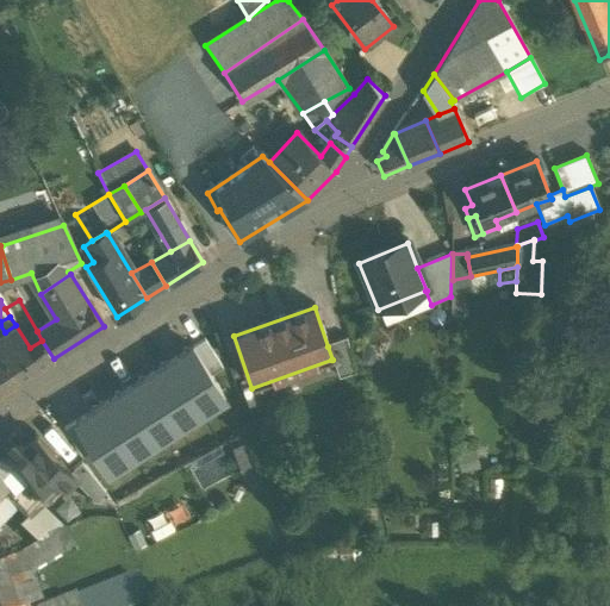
[(30,348),(16,325),(5,332),(0,335),(0,351),(18,381),(54,358),(42,341),(30,348)]
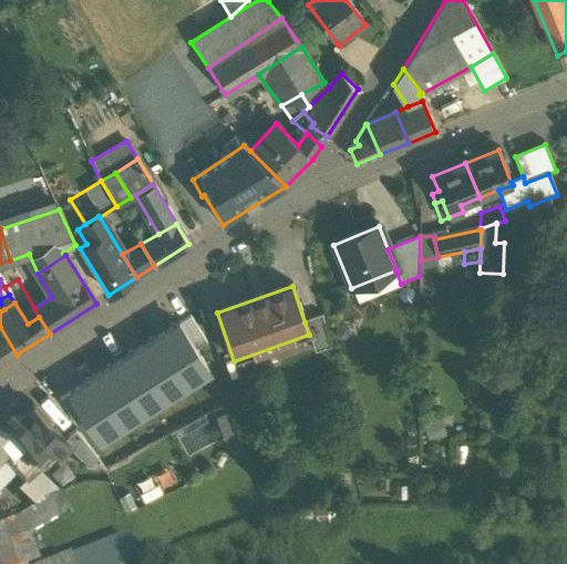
[(322,317),(305,322),(309,335),(308,335),(316,355),(329,350),(322,317)]
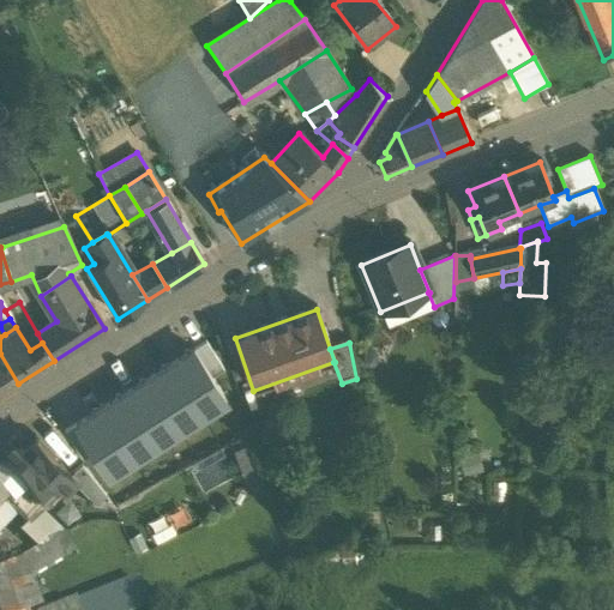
[(194,354),(212,382),(224,374),(206,346),(194,354)]
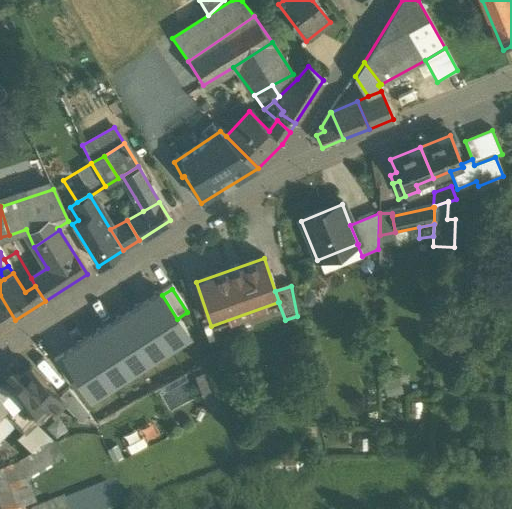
[(0,295),(0,330),(15,320),(0,295)]
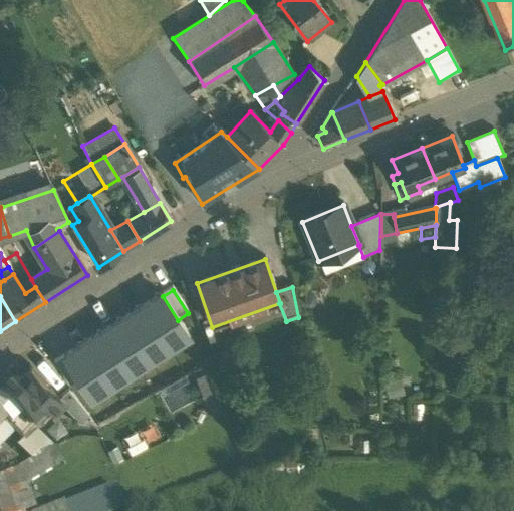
[(170,351),(190,338),(178,320),(163,296),(143,309),(170,351)]
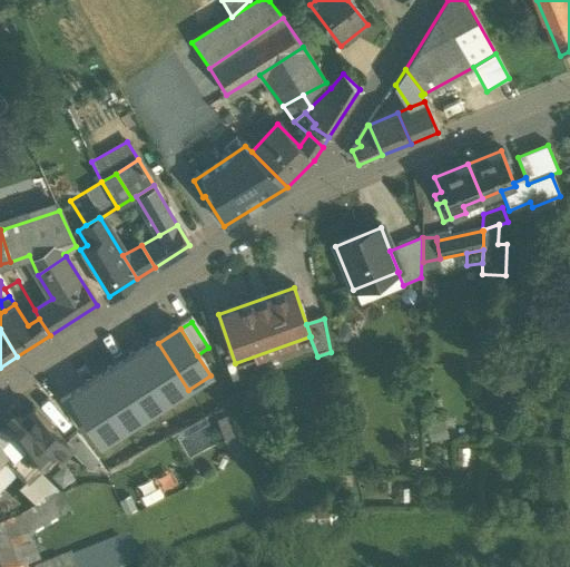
[(167,403),(188,390),(158,343),(137,357),(167,403)]
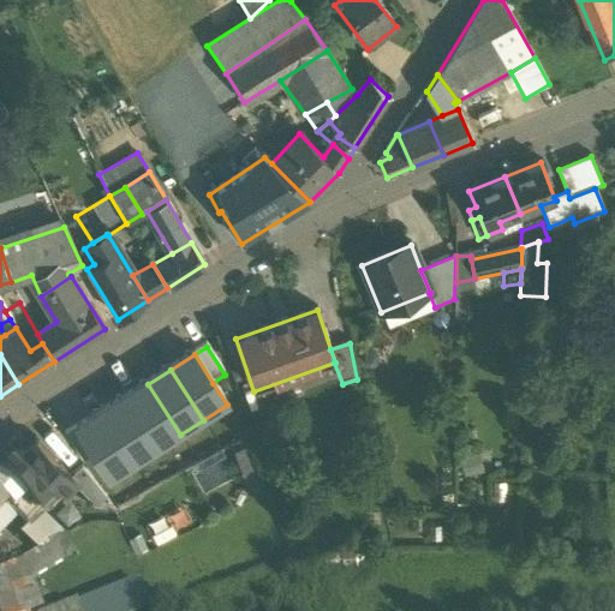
[(156,450),(180,435),(148,384),(124,400),(156,450)]
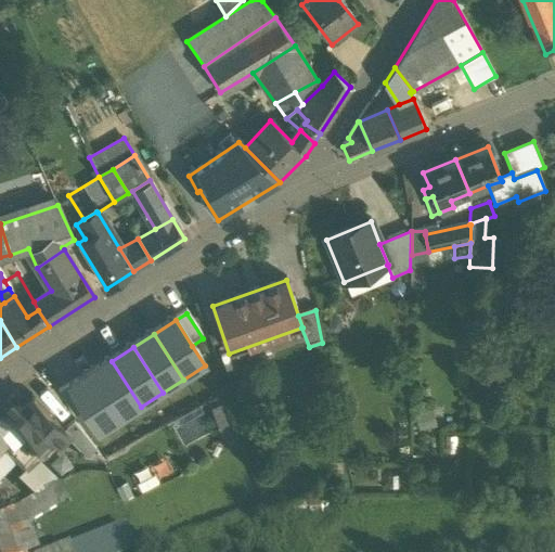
[(119,420),(141,407),(112,361),(91,374),(119,420)]
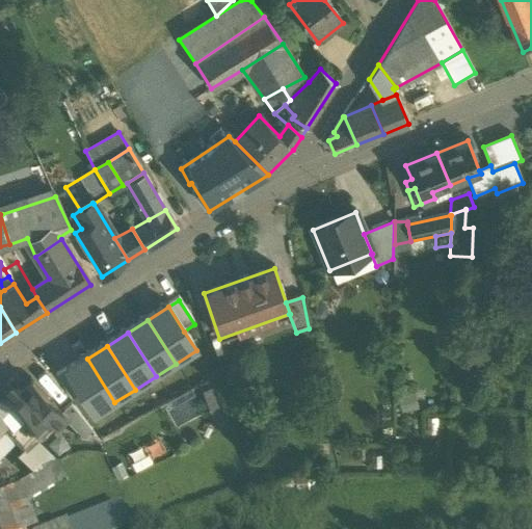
[(95,415),(114,402),(87,359),(67,372),(82,396),(95,415)]
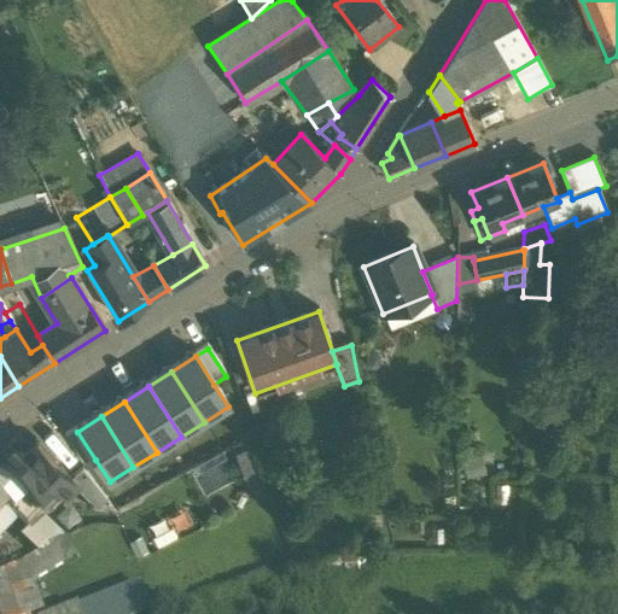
[(83,467),(95,460),(77,432),(65,439),(83,467)]
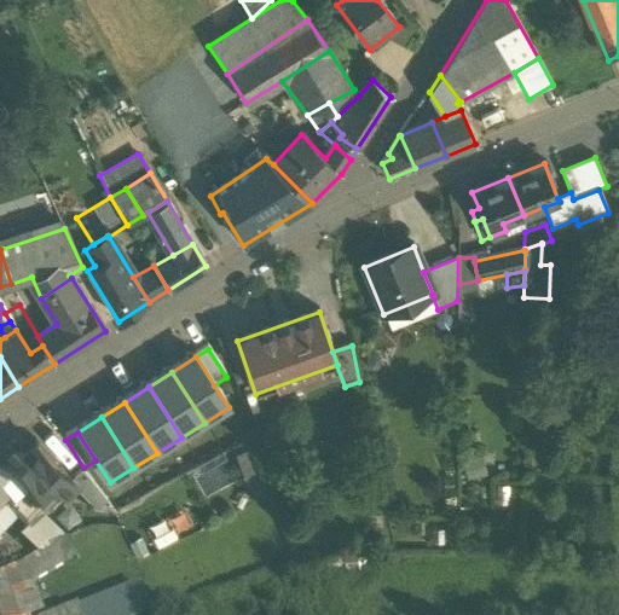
[(71,481),(36,446),(24,458),(17,457),(11,463),(13,469),(1,481),(36,514),(41,520),(44,518),(51,518),(63,505),(63,498),(73,488),(76,485),(71,481)]
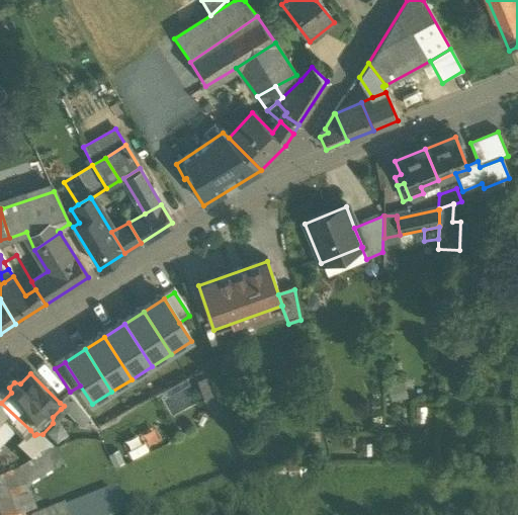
[(195,380),(205,407),(221,402),(210,374),(195,380)]
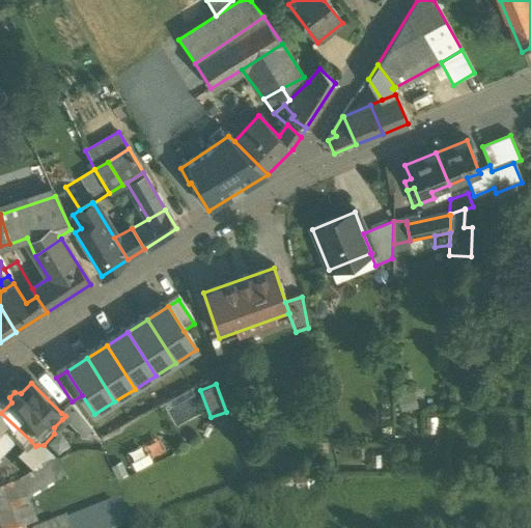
[(92,433),(71,405),(61,413),(65,416),(62,419),(82,440),(92,433)]
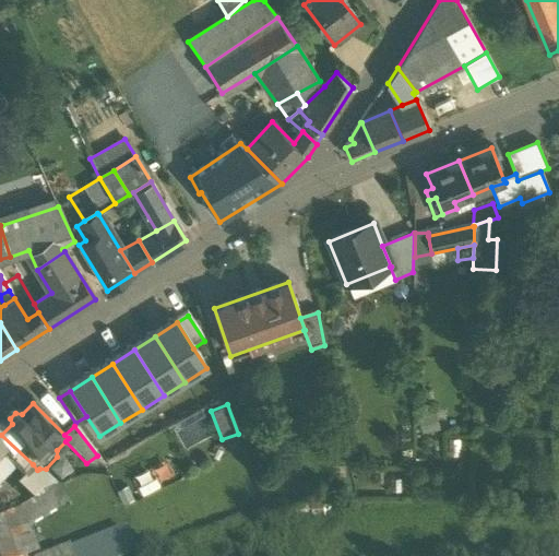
[(1,435),(0,434),(0,454),(9,463),(8,464),(21,476),(33,464),(1,435)]
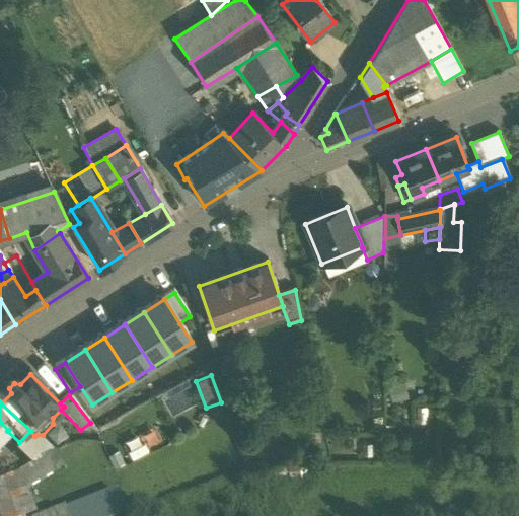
[(55,448),(67,437),(59,428),(47,439),(55,448)]
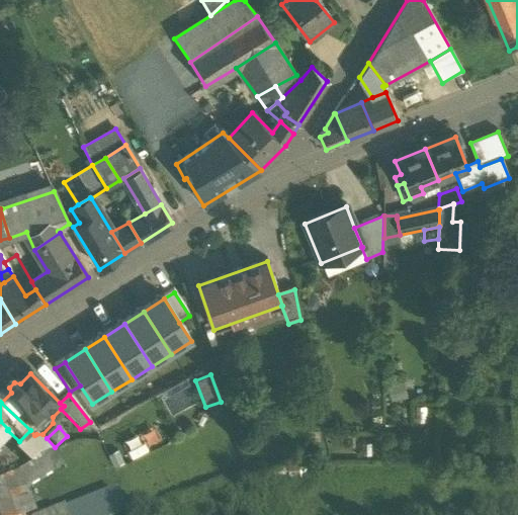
[(34,435),(30,430),(19,441),(26,448),(19,456),(30,466),(44,459),(54,454),(34,435)]
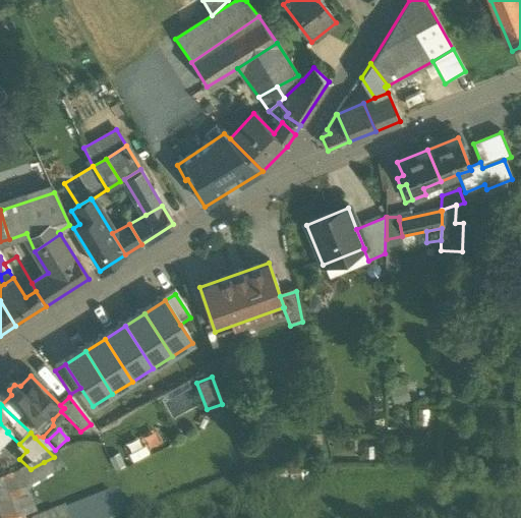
[(54,457),(44,462),(53,478),(64,473),(54,457)]
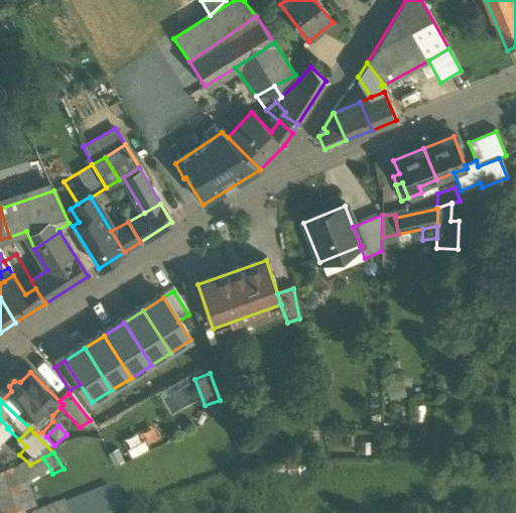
[(30,465),(11,477),(17,493),(25,489),(52,474),(43,458),(30,465)]
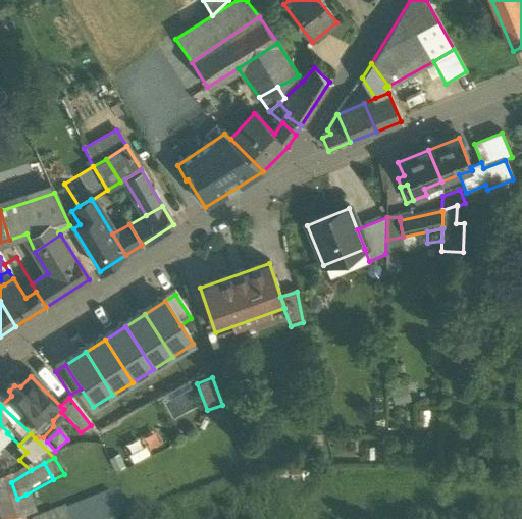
[(17,499),(11,482),(0,487),(0,518),(25,518),(21,508),(17,499)]
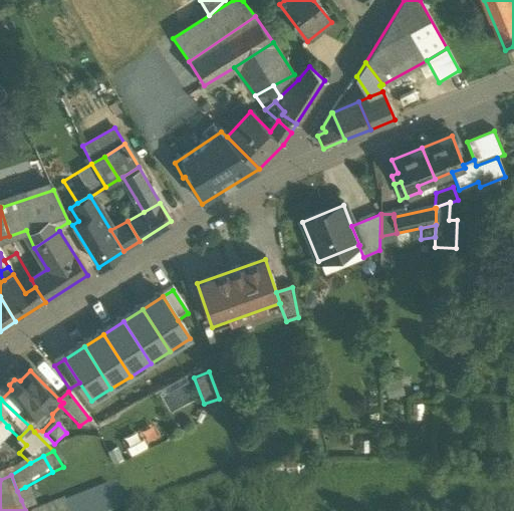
[(25,487),(17,491),(21,500),(29,496),(25,487)]
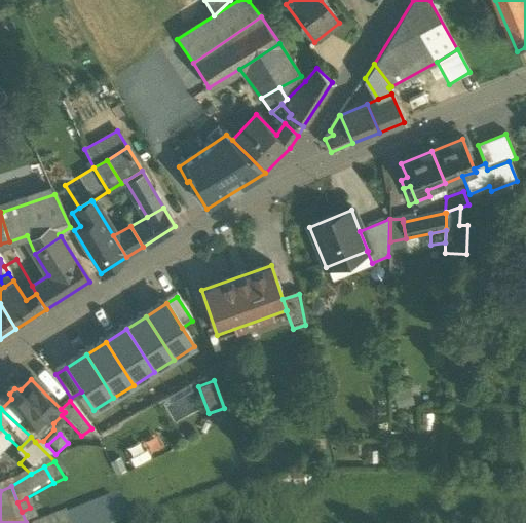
[(117,499),(52,522),(125,522),(117,499)]
